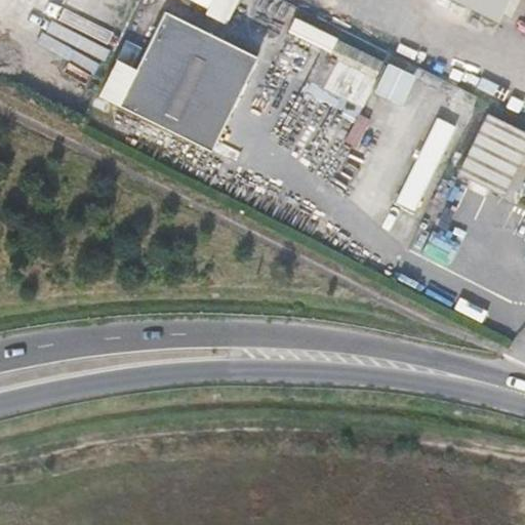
[(211,0),(205,14),(223,24),(235,0),(211,0)]
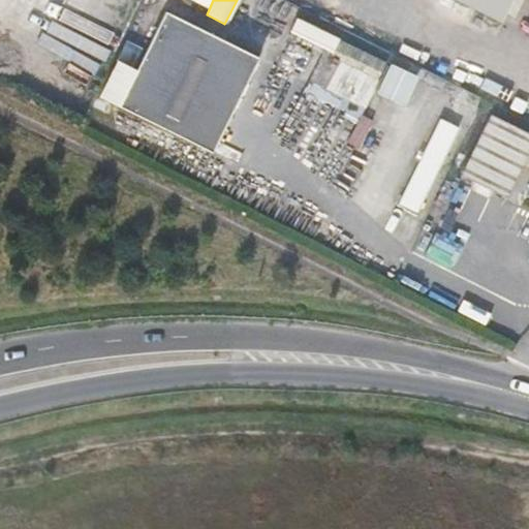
[(459,0),(502,21),(511,0),(459,0)]
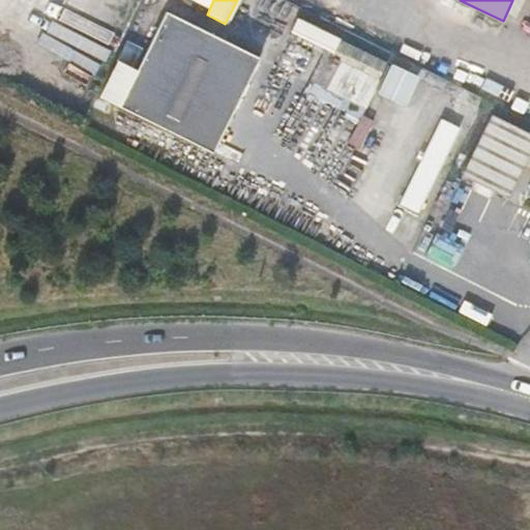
[(127,41),(99,96),(211,154),(260,60),(167,11),(136,70),(131,67),(141,49),(127,41)]
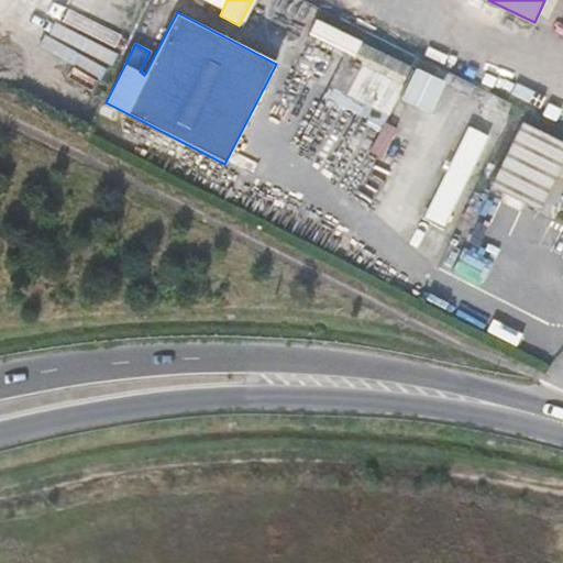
[(330,85),(387,114),(401,86),(344,57),(330,85)]
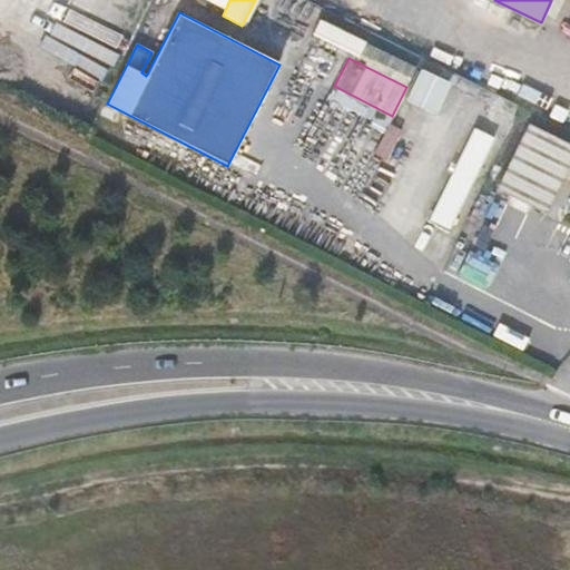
[(408,100),(435,114),(450,85),(423,70),(408,100)]
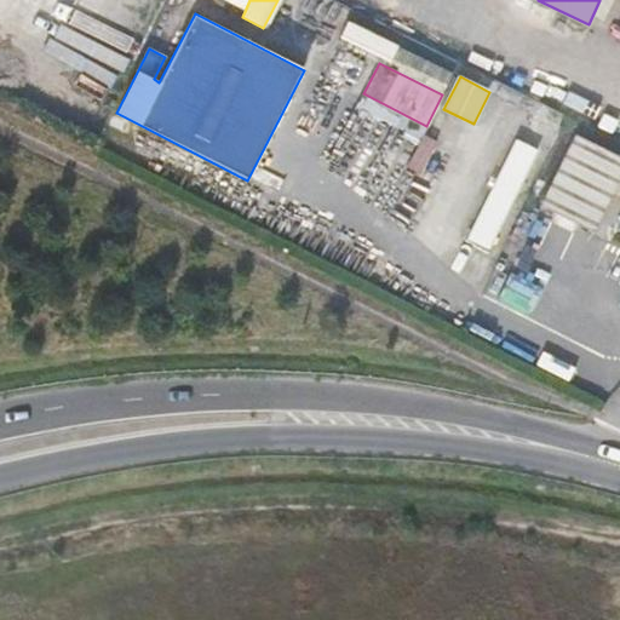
[(619,156),(577,136),(540,206),(592,233),(619,176),(619,156)]
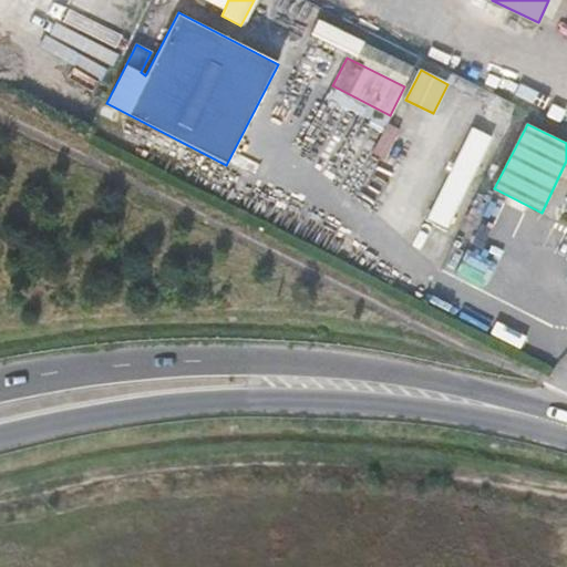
[(472,125),(431,217),(452,226),(492,134),(472,125)]
